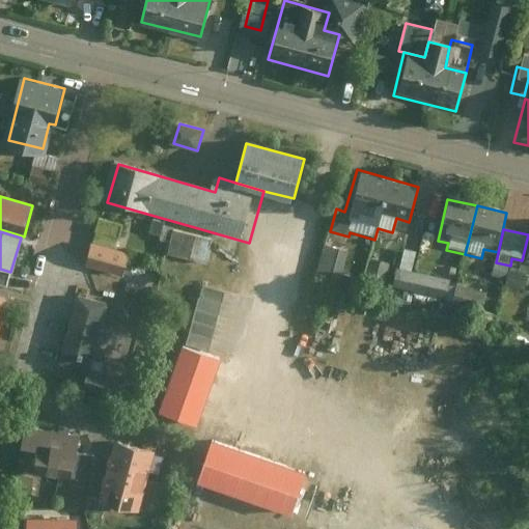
[(92,232),(85,254),(110,261),(116,239),(92,232)]
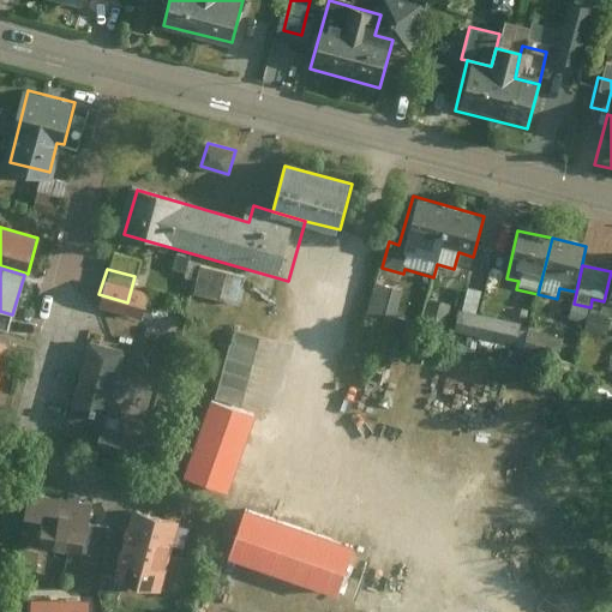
[(185,310),(231,322),(238,293),(191,281),(185,310)]
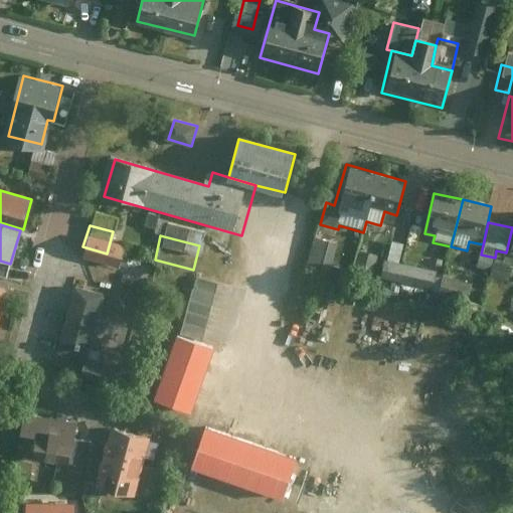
[(406,243),(390,239),(381,279),(432,291),(436,272),(402,264),(406,243)]
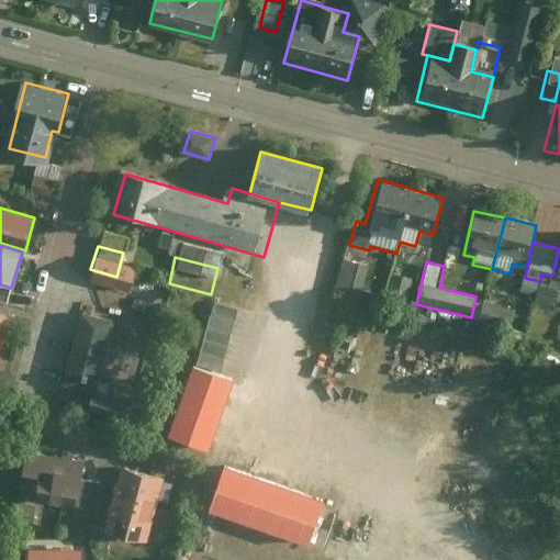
[(367,268),(343,262),(337,284),(361,291),(367,268)]
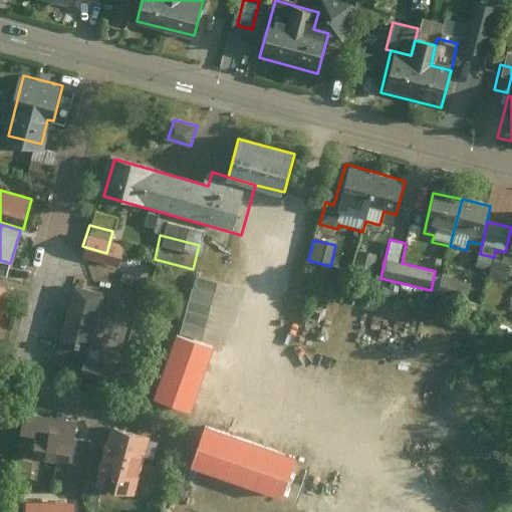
[(82,246),(75,269),(112,280),(118,257),(106,253),(82,246)]
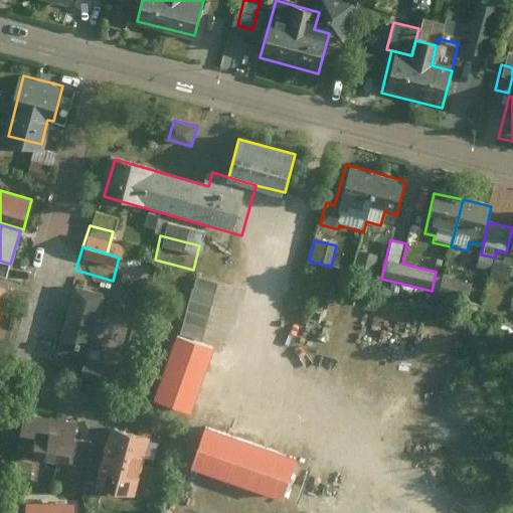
[(379,257),(361,251),(356,272),(374,276),(379,257)]
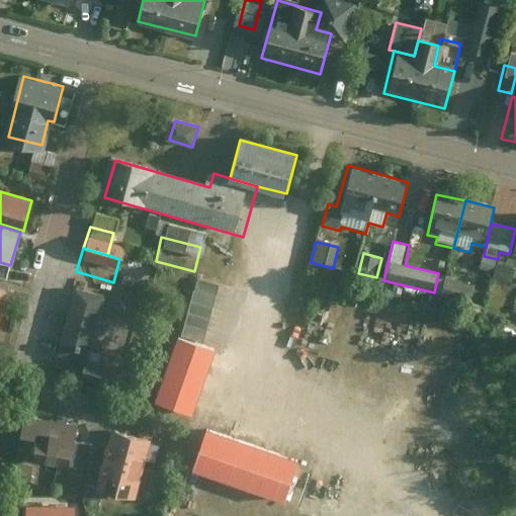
[(0,262),(0,278),(6,281),(10,265),(0,262)]
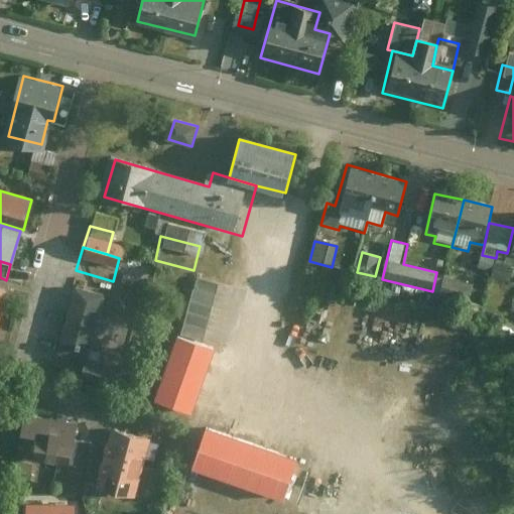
[(493,265),(489,280),(508,285),(513,270),(493,265)]
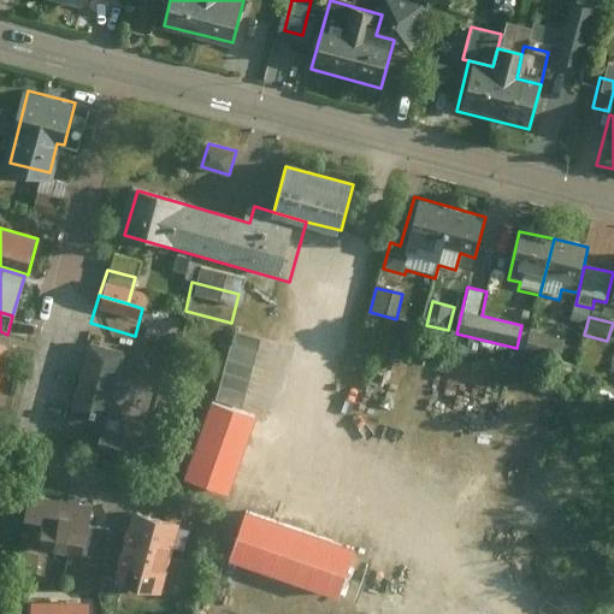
[(232,332),(229,346),(254,353),(258,341),(232,332)]
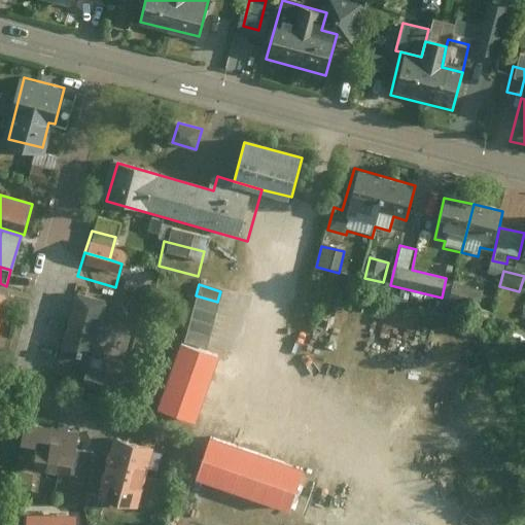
[(100,302),(69,294),(53,361),(82,369),(100,302)]
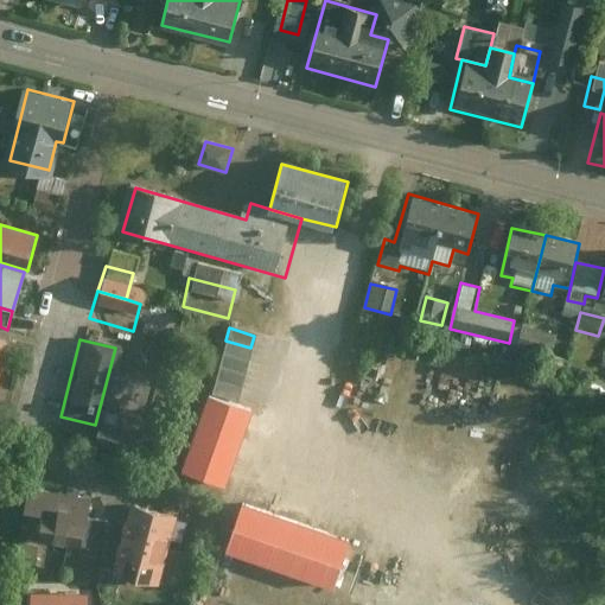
[(222,339),(208,393),(235,401),(250,348),(225,341),(222,339)]
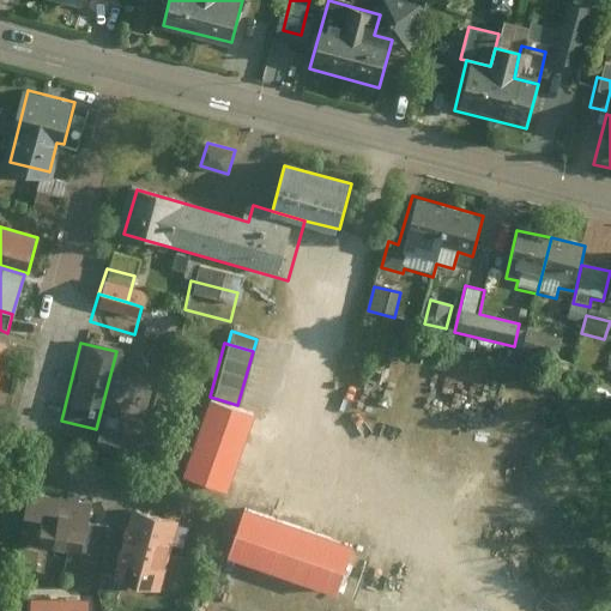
[(0,387),(10,348),(0,344),(0,387)]
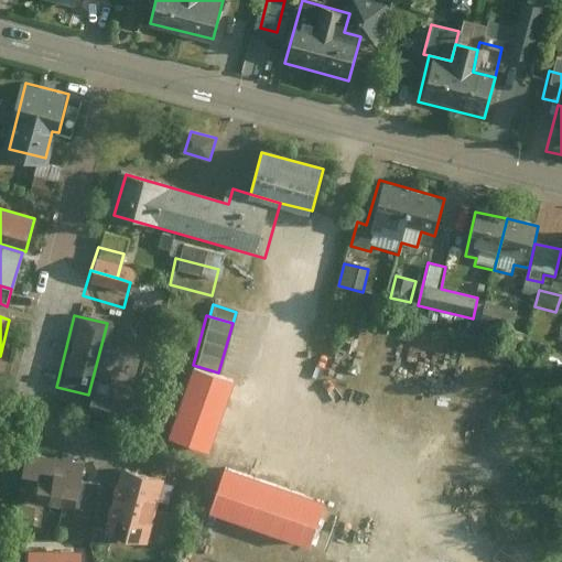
[(230,380),(188,366),(164,438),(206,452),(230,380)]
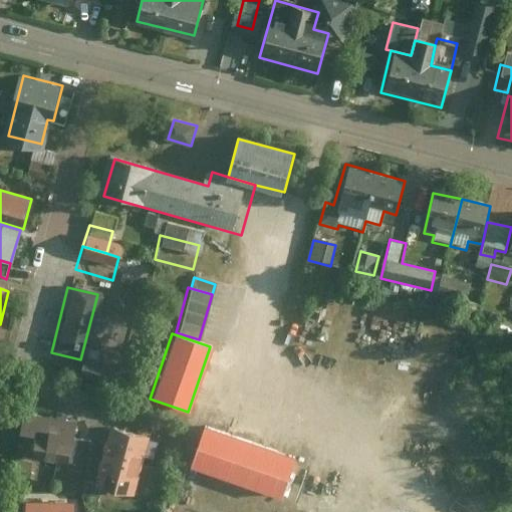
[(80,359),(75,376),(105,386),(110,368),(80,359)]
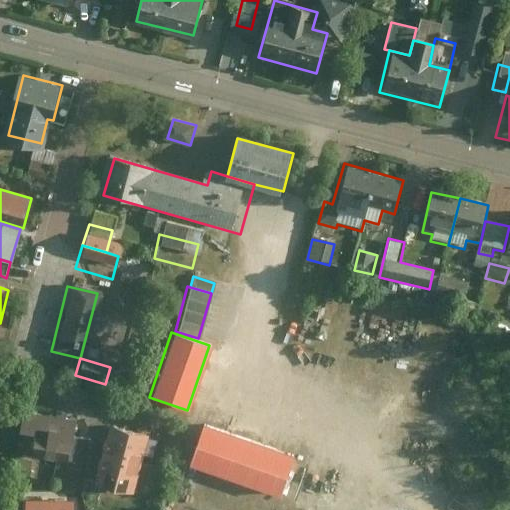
[(75,420),(21,412),(18,436),(32,438),(29,458),(69,464),(72,440),(75,420)]
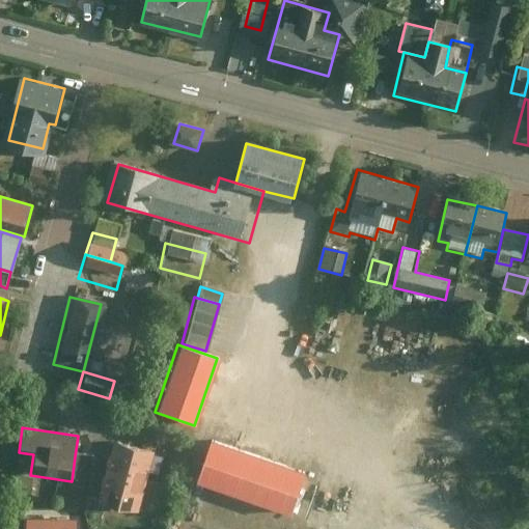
[(112,437),(95,497),(137,507),(152,448),(112,437)]
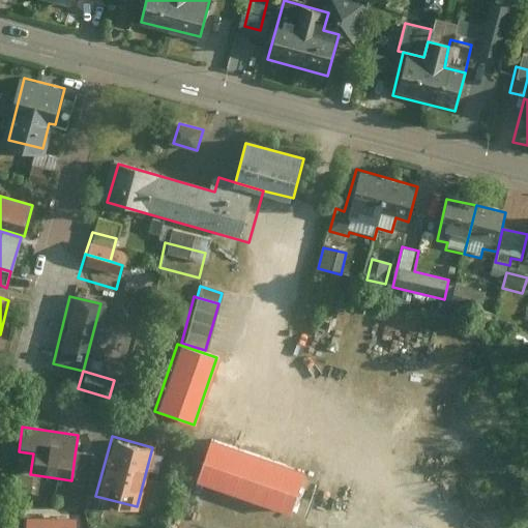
[(290,514),(304,472),(211,441),(197,482),(290,514)]
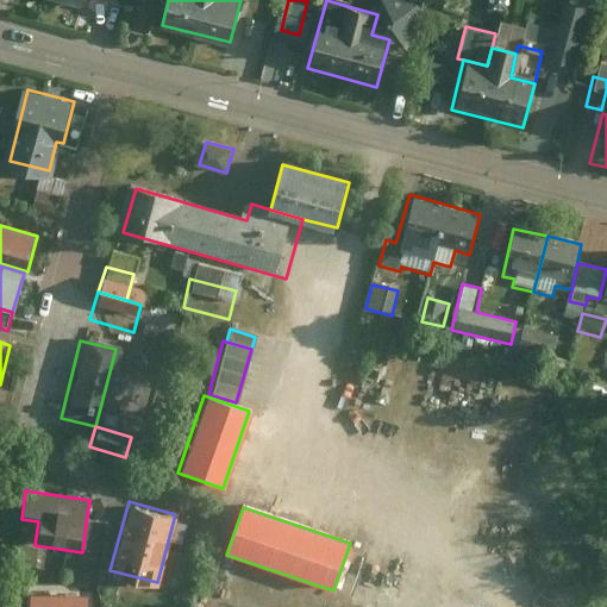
[(107,526),(86,524),(82,552),(102,556),(107,526)]
